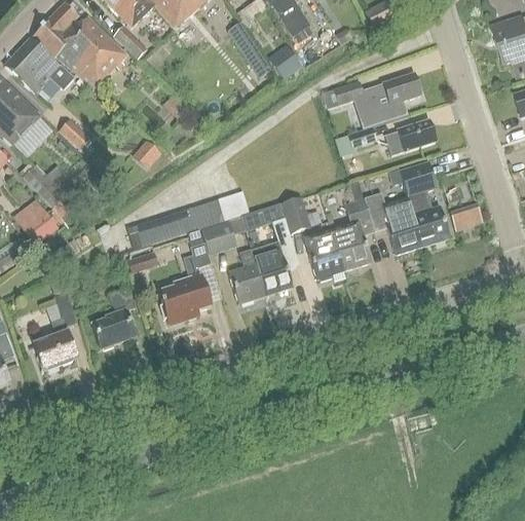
[(105,0),(130,27),(154,4),(150,0),(105,0)]
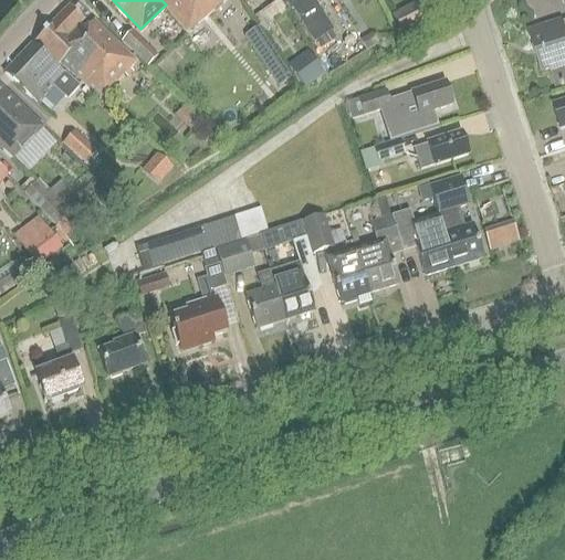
[(207,12),(196,0),(164,0),(187,29),(207,12)]
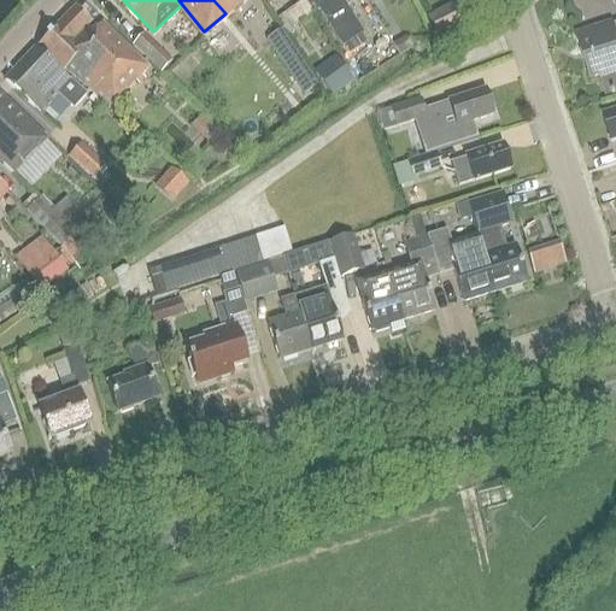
[(213,0),(226,13),(241,0),(213,0)]
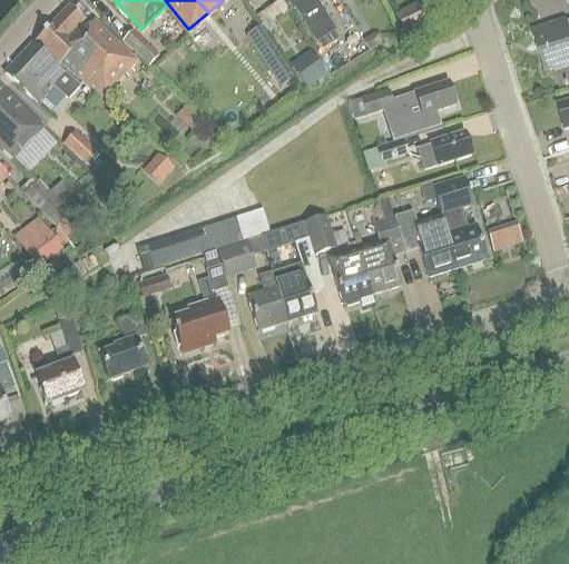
[(283,0),(288,8),(293,5),(315,38),(334,26),(316,0),(283,0)]
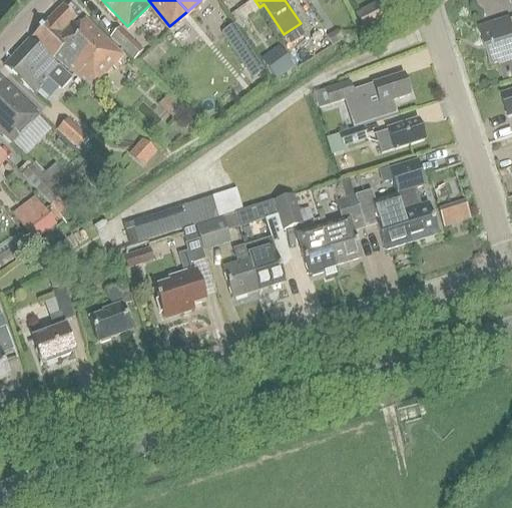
[(391,19),(381,0),(371,0),(354,9),(365,32),(391,19)]
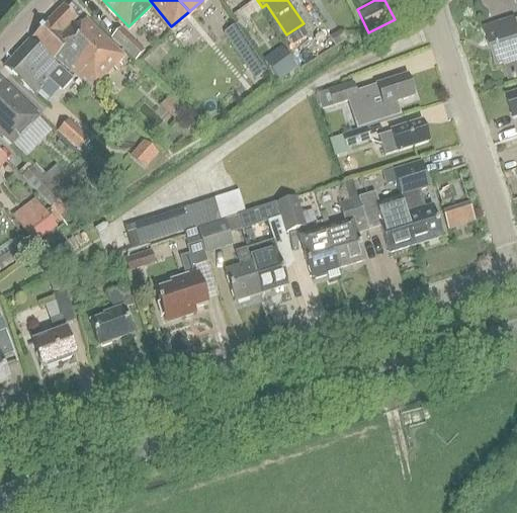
[(516,0),(516,16),(513,17),(513,16),(484,26),(496,63),(505,60),(510,75),(516,72),(516,0)]
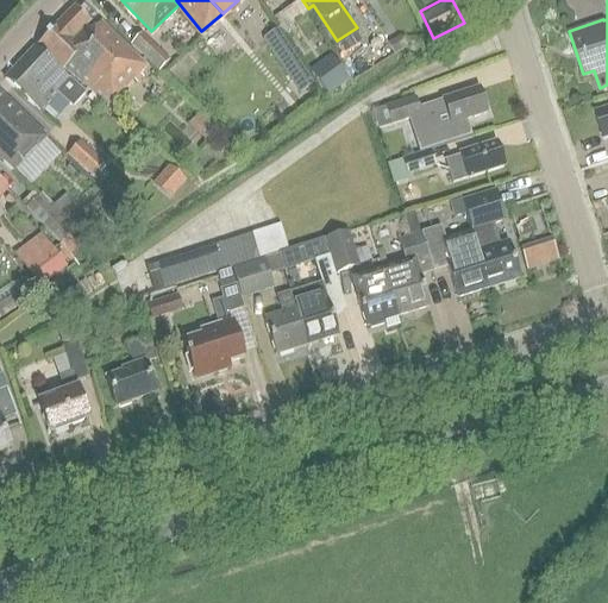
[(77,2),(39,41),(64,66),(67,63),(110,102),(146,63),(99,19),(91,30),(88,23),(93,18),(77,2)]
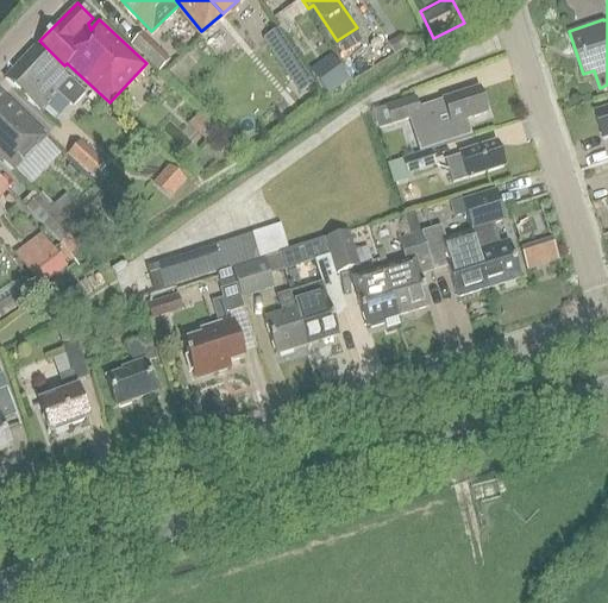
[(273,14),(286,35),(296,27),(282,7),(273,14)]
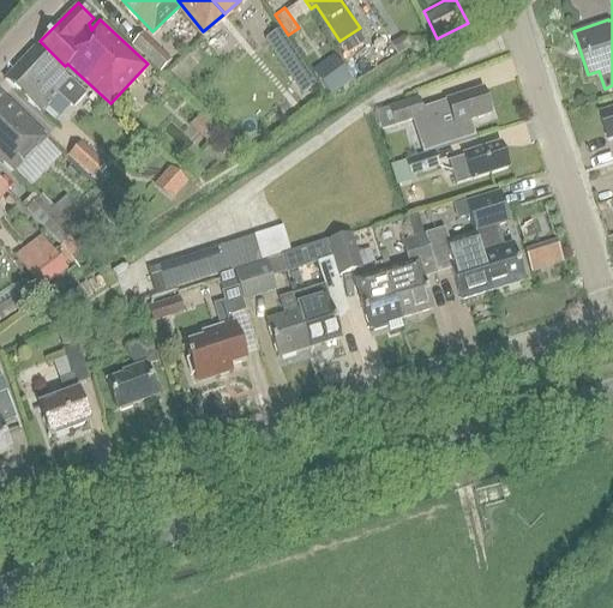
[(131,41),(160,68),(172,56),(143,29),(131,41)]
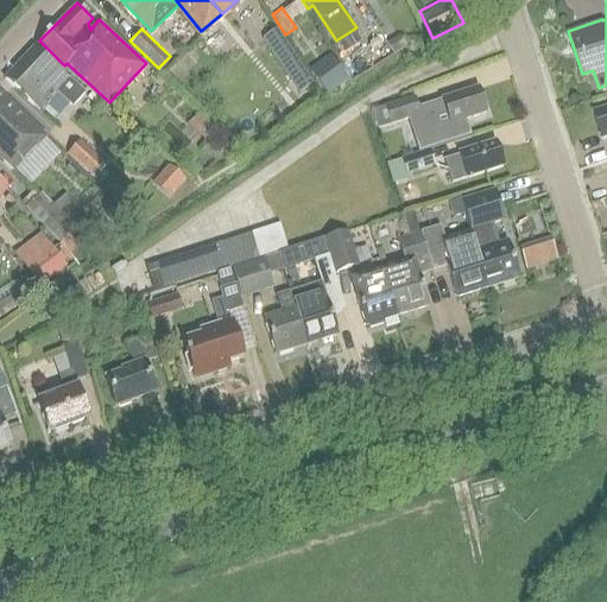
[(408,42),(399,30),(386,39),(394,51),(408,42)]
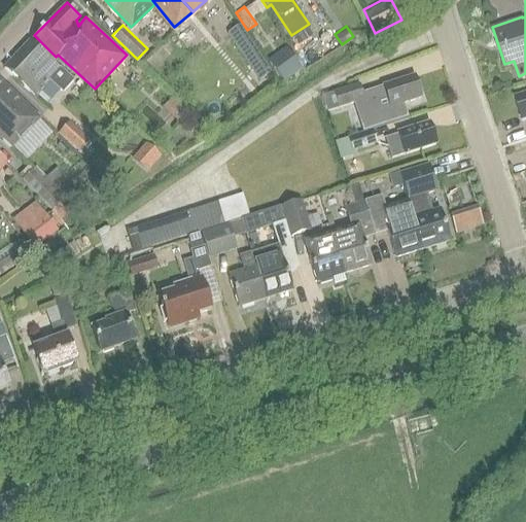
[(75,77),(30,38),(6,66),(38,95),(53,78),(64,89),(75,77)]
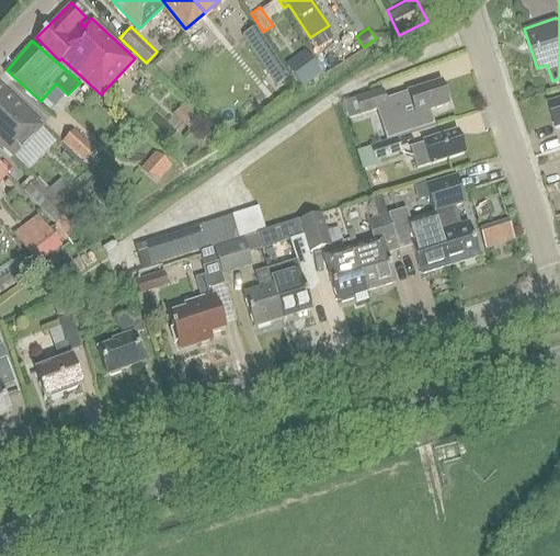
[(294,71),(301,83),(321,69),(313,58),(294,71)]
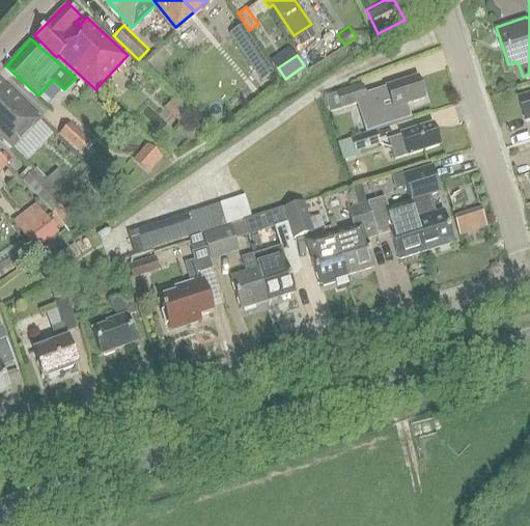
[(366,97),(360,99),(369,126),(365,128),(366,129),(412,114),(411,113),(410,114),(405,101),(424,94),(417,73),(386,83),(386,84),(366,93),(366,97)]
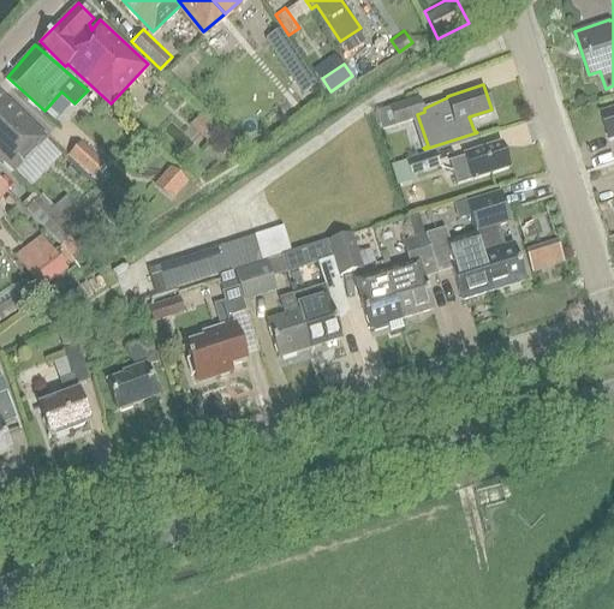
[(0,155),(16,169),(47,136),(0,91),(0,155)]
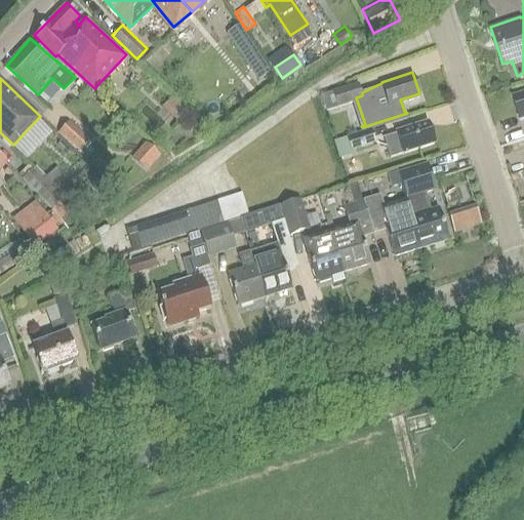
[(357,80),(333,87),(338,103),(356,97),(362,95),(362,92),(357,80)]
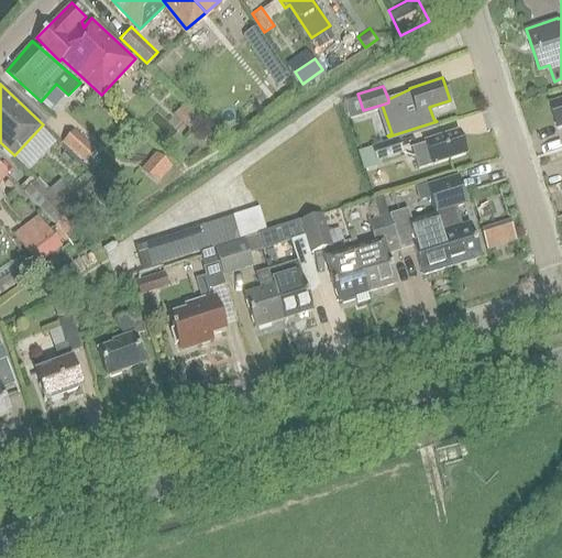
[(561,96),(551,100),(559,124),(561,123),(561,96)]
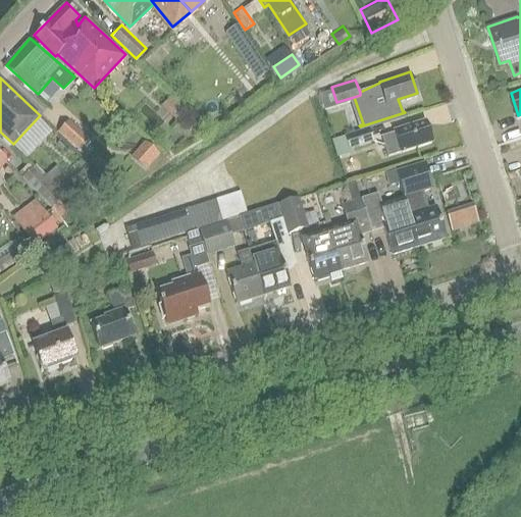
[(388,153),(430,140),(424,118),(393,128),(396,139),(384,142),(388,153)]
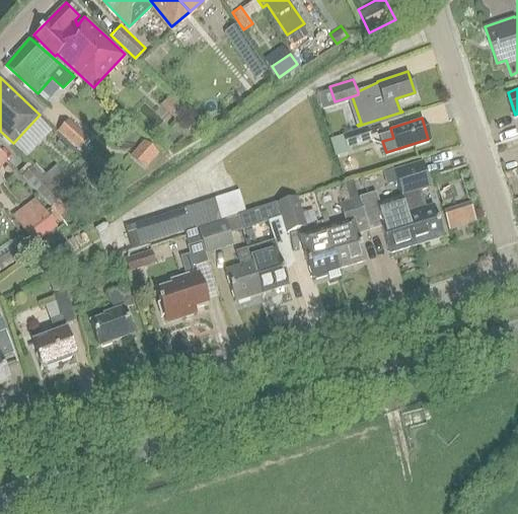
[(90,139),(68,119),(60,128),(88,154),(95,146),(89,140),(90,139)]
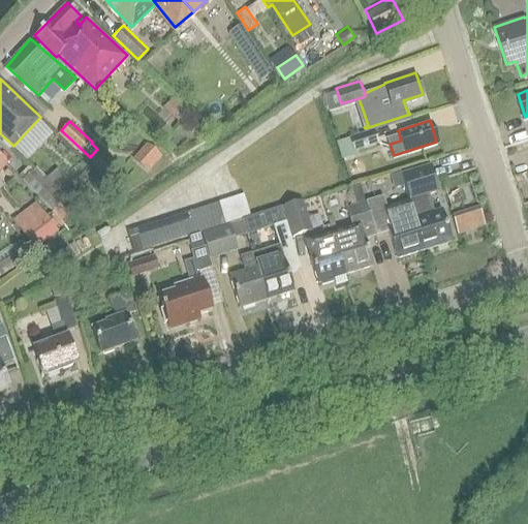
[(349,134),(353,149),(376,142),(371,127),(349,134)]
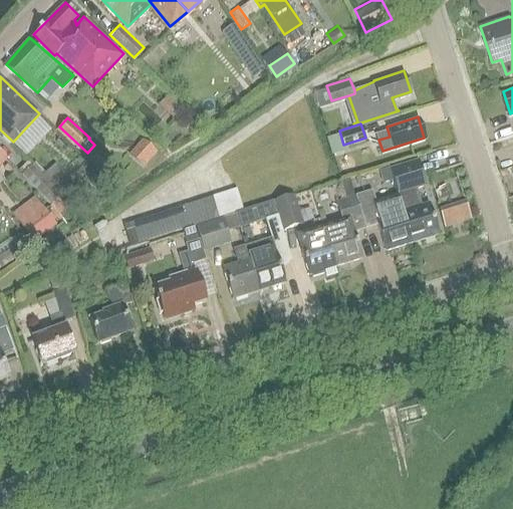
[(143,136),(129,151),(144,164),(157,149),(143,136)]
